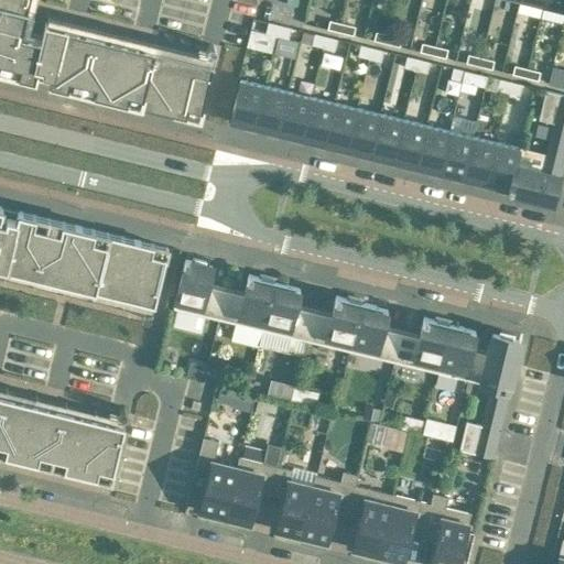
[(45,22),(43,32),(29,29),(35,0),(0,0),(0,69),(199,119),(213,63),(212,63),(214,55),(47,15),(46,22),(45,22)]
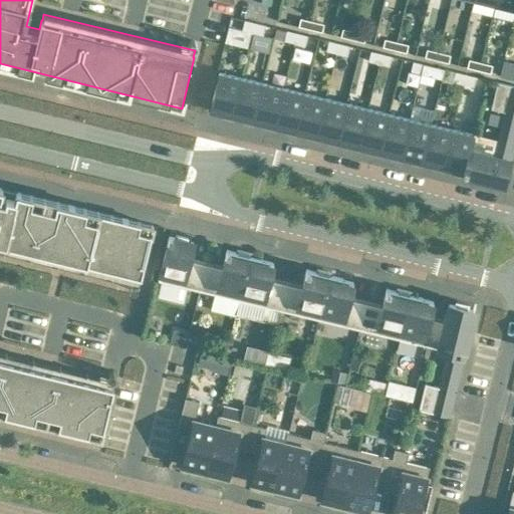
[(513,0),(494,0),(494,4),(513,8),(513,0)]
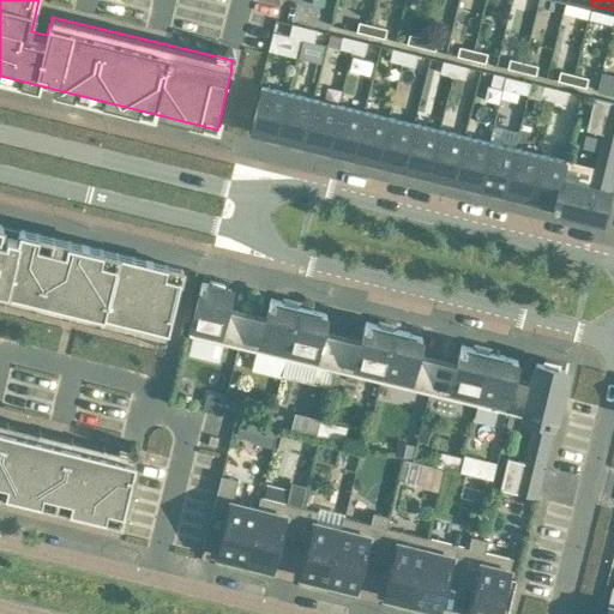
[(356,31),(371,35),(373,25),(359,22),(356,31)]
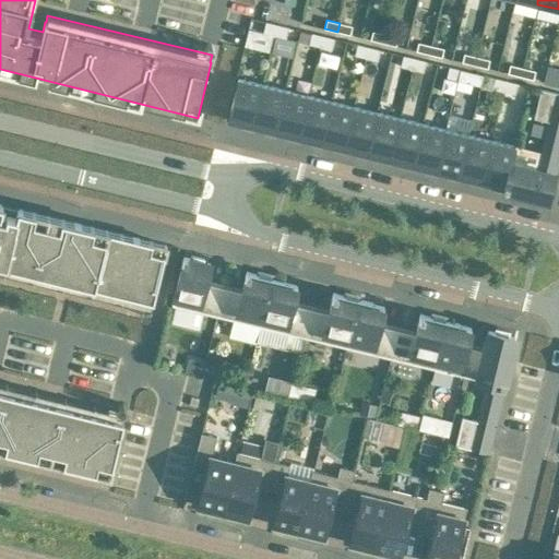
[(263,33),(274,35),(276,25),(265,22),(263,33)]
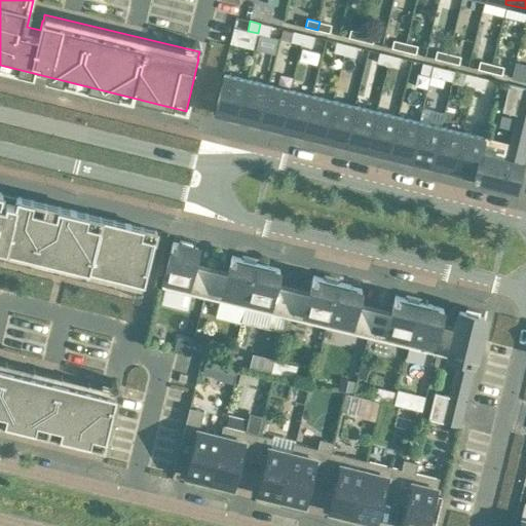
[(320,22),(317,30),(329,33),(331,25),(320,22)]
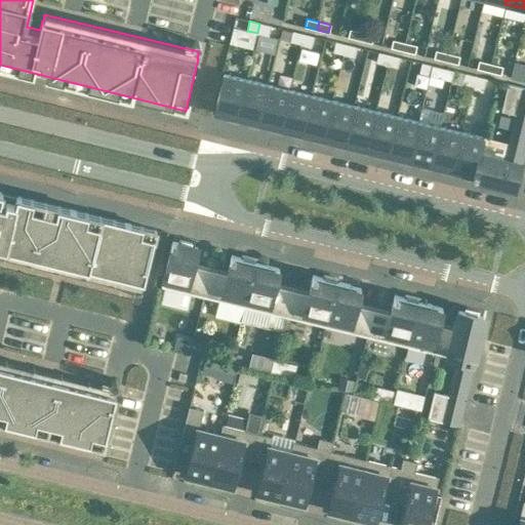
[(271,26),(259,24),(257,33),(268,36),(271,26)]
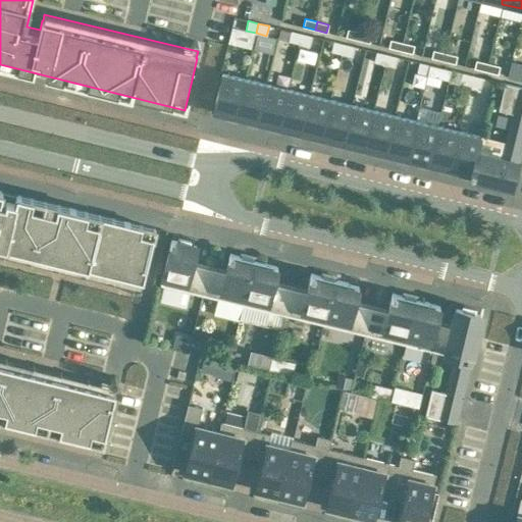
[(346,37),(358,40),(359,32),(348,29),(346,37)]
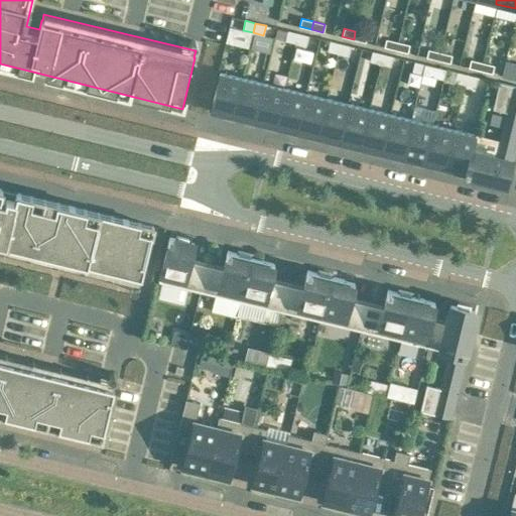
[(295,43),(297,33),(287,30),(285,40),(295,43)]
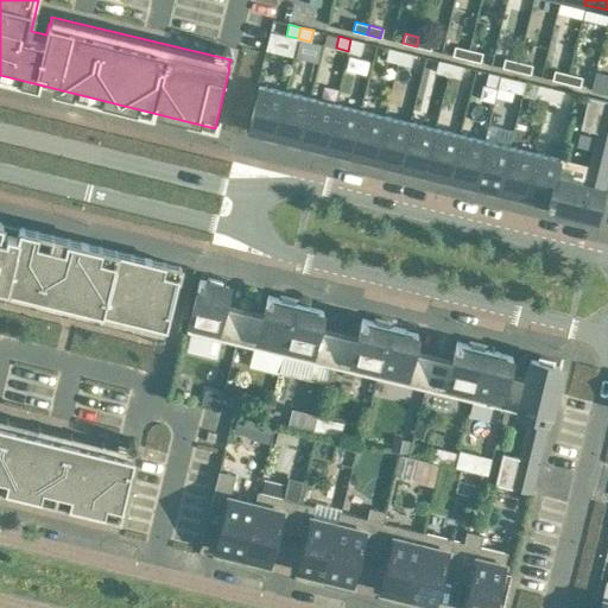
[(418,37),(417,46),(430,50),(432,40),(418,37)]
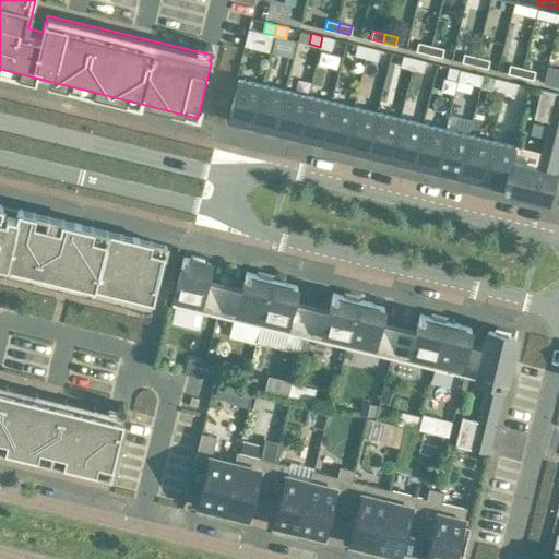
[(334,38),(322,36),(320,47),(331,49),(334,38)]
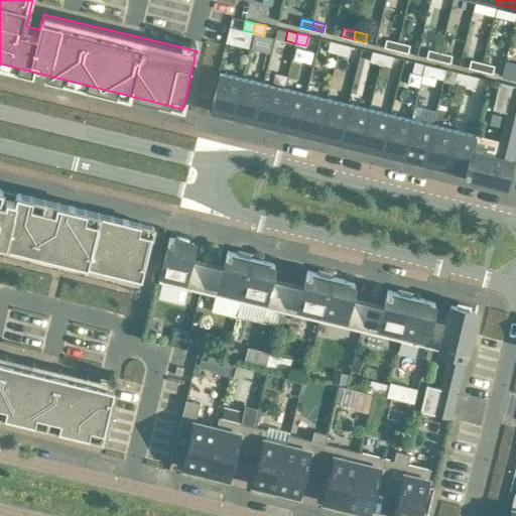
[(384,47),(396,49),(397,42),(386,39),(384,47)]
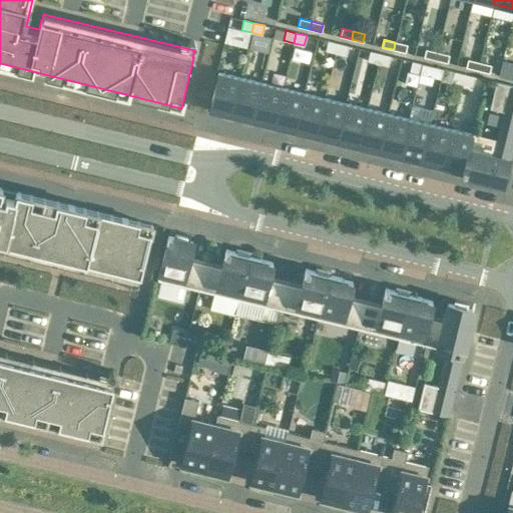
[(336,53),(338,43),(328,41),(326,51),(336,53)]
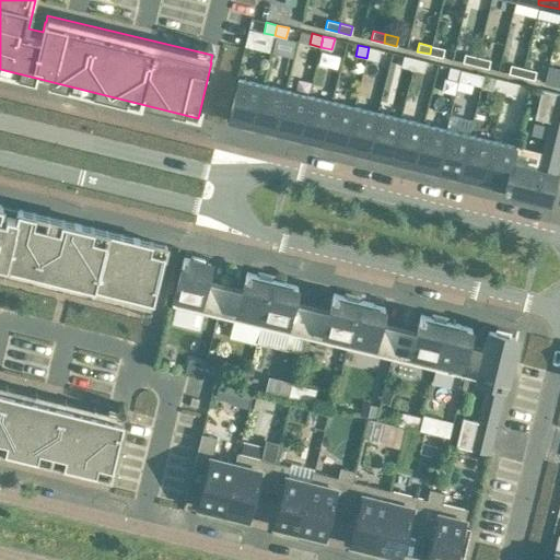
[(431,46),(430,54),(442,57),(444,48),(431,46)]
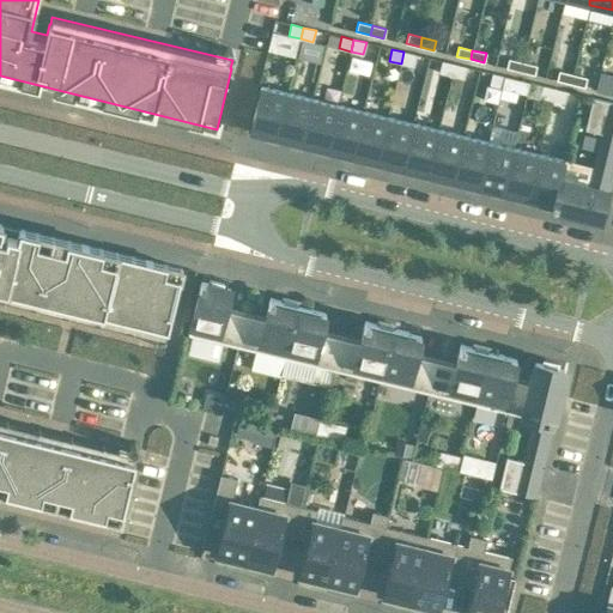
[(417,55),(404,52),(401,64),(413,67),(417,55)]
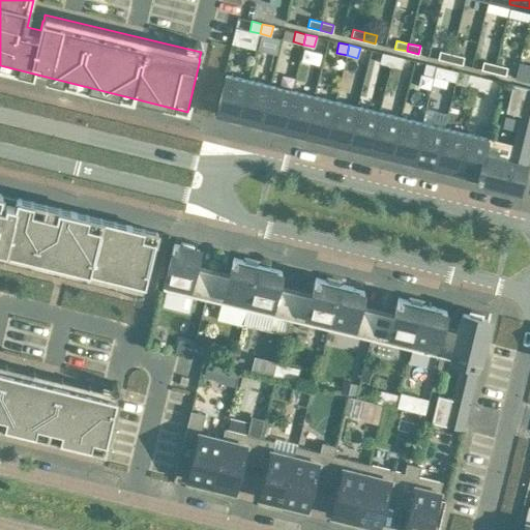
[(490,46),(488,54),(495,56),(497,48),(490,46)]
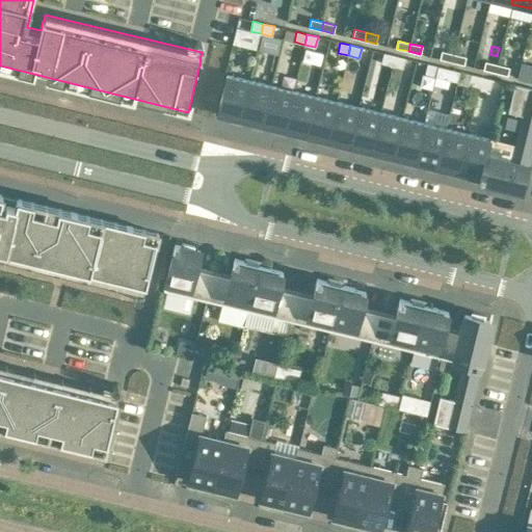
[(440,59),(451,62),(453,54),(442,51),(440,59)]
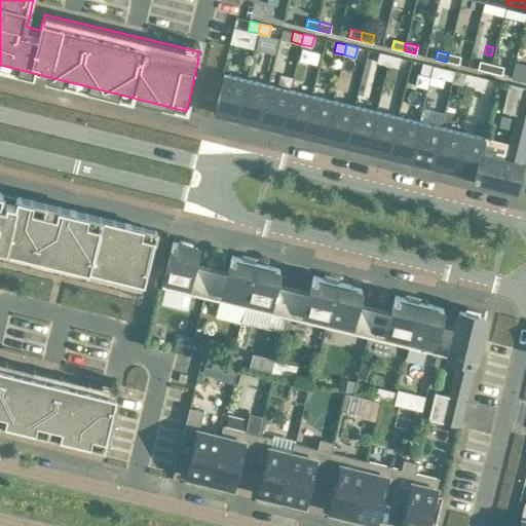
[(387,65),(389,54),(379,52),(377,63),(387,65)]
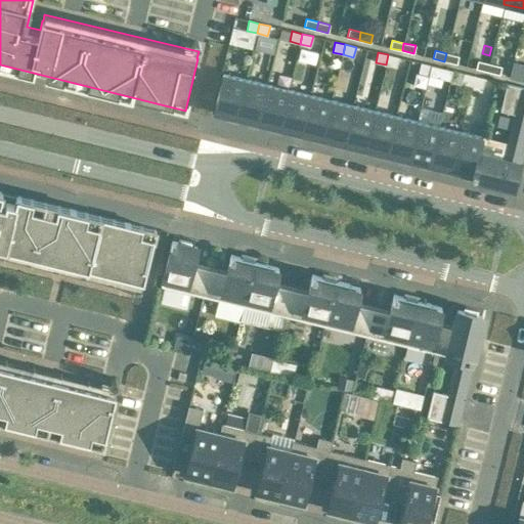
[(446,53),(444,61),(456,64),(459,56),(446,53)]
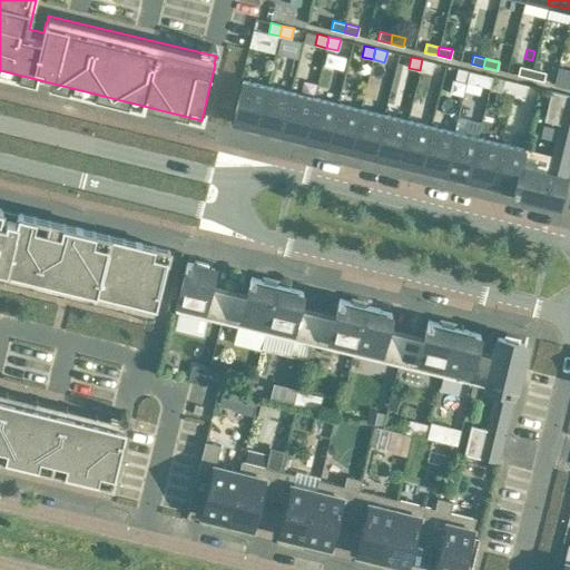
[(434,62),(422,59),(420,70),(431,74),(434,62)]
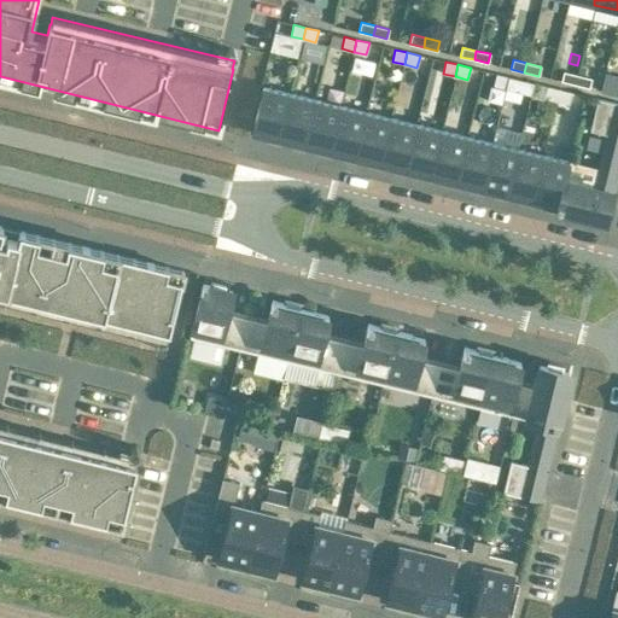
[(561,81),(575,85),(577,75),(564,71),(561,81)]
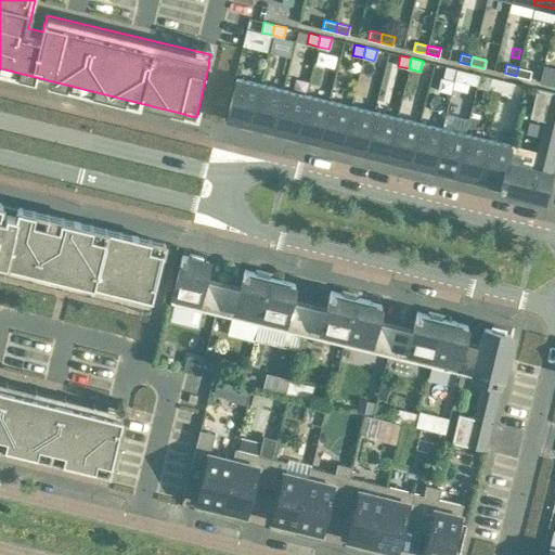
[(454,80),(456,69),(446,66),(443,77),(454,80)]
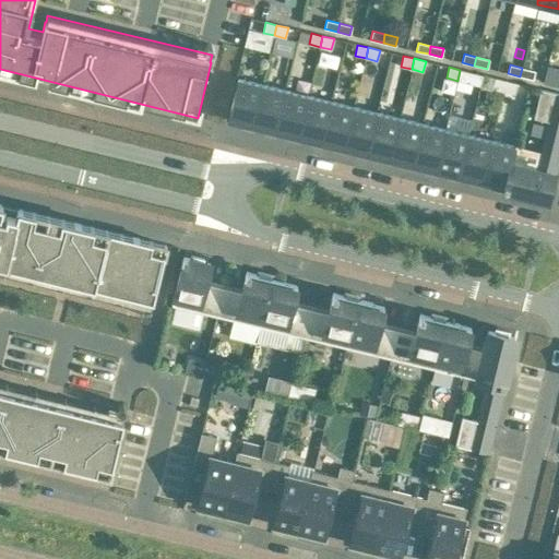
[(558,85),(558,69),(548,67),(545,82),(558,85)]
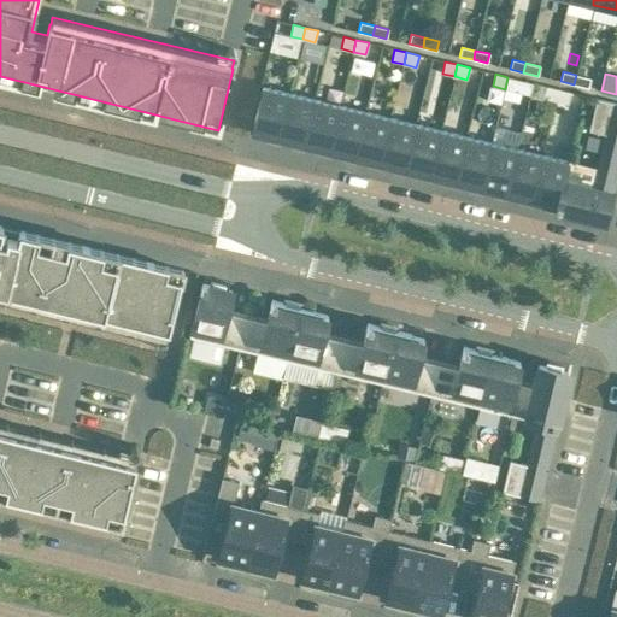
[(576,75),(574,84),(588,88),(591,78),(576,75)]
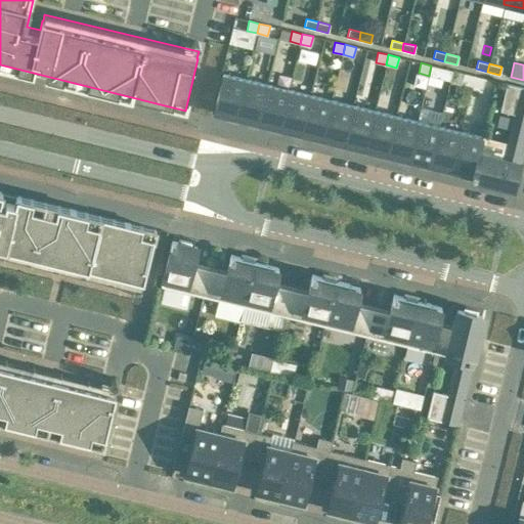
[(431,66),(429,76),(450,81),(452,71),(442,68),(431,66)]
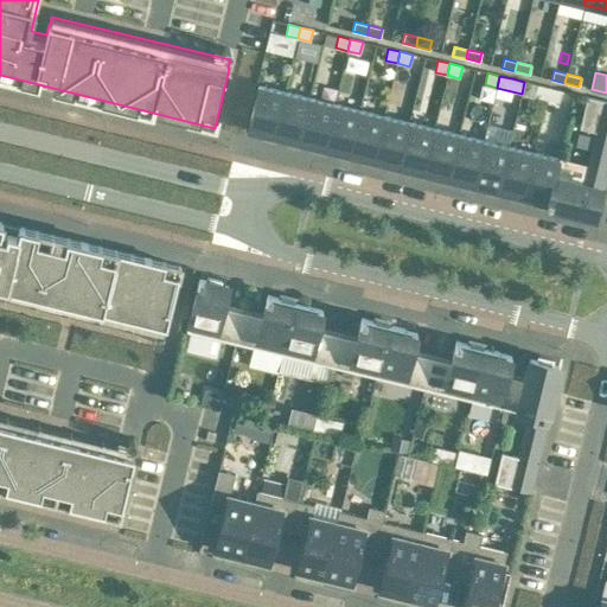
[(547,100),(549,88),(537,84),(535,96),(542,98),(547,100)]
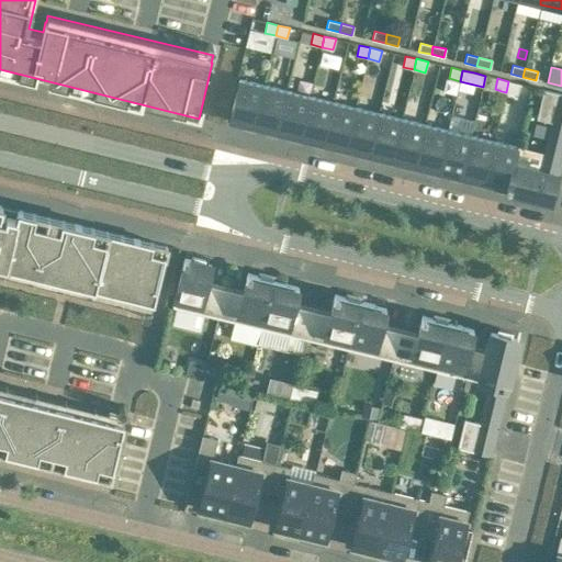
[(253,130),(263,85),(239,79),(229,120),(245,123),(244,127),(253,130)]
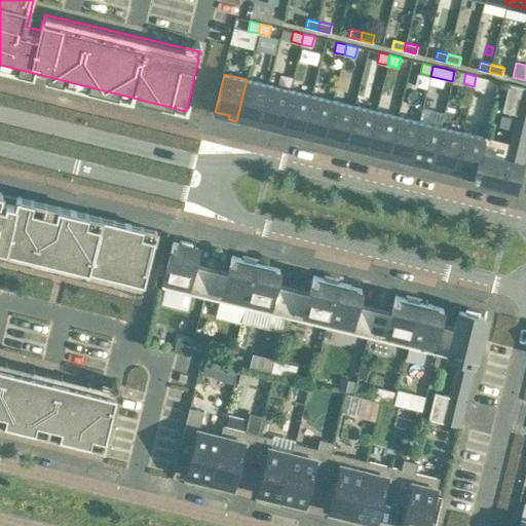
[(486,78),(476,76),(474,86),(484,88),(486,78)]
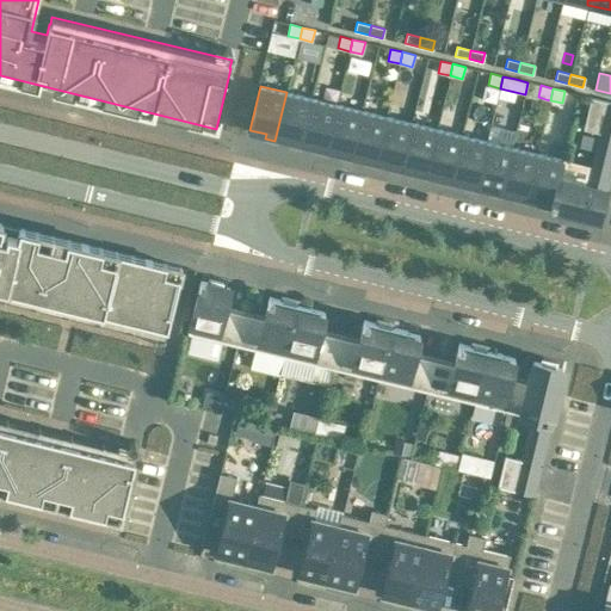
[(312,98),(287,92),(275,141),(276,141),(277,136),(291,140),(290,144),(300,147),(312,98)]
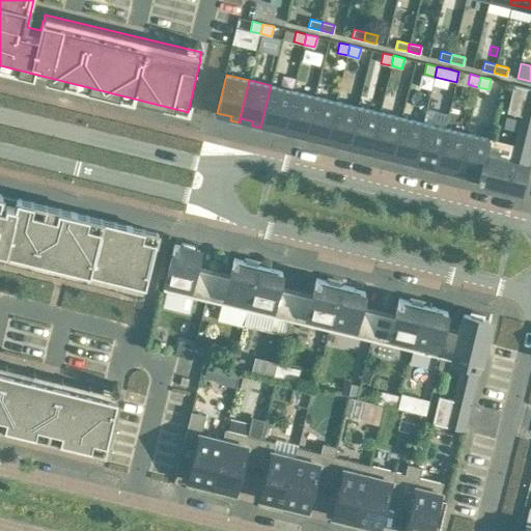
[(462,83),(458,94),(471,98),(474,86),(468,84),(462,83)]
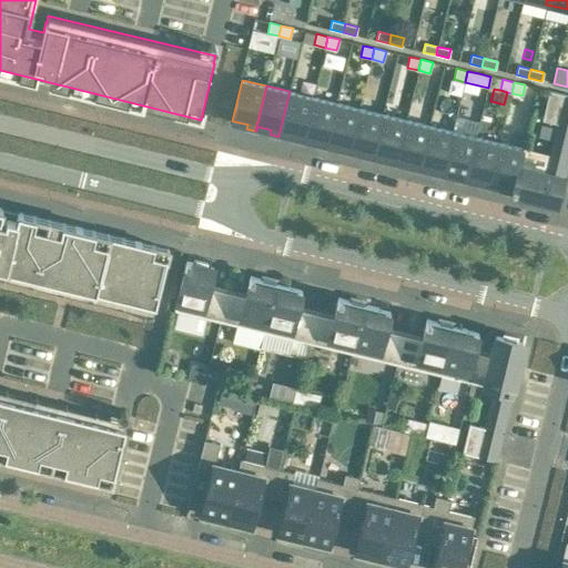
[(293,140),(302,142),(313,97),(290,91),(279,137),(280,137),(281,132),(294,135),(293,140)]
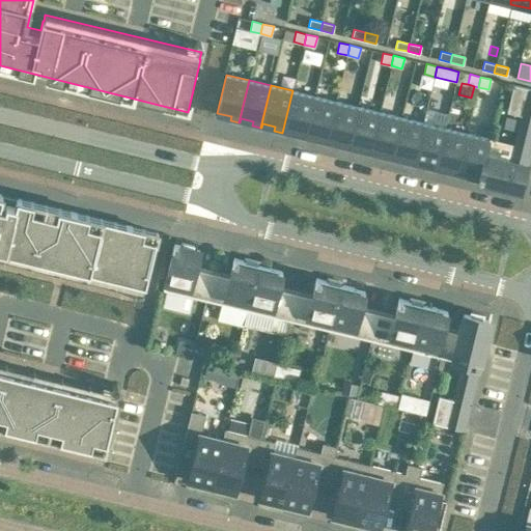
[(488,138),(478,180),(479,182),(479,179),(481,179),(520,189),(520,188),(526,164),(527,160),(528,154),(530,141),(530,88),(513,85),(507,112),(521,115),(513,144),(488,138)]
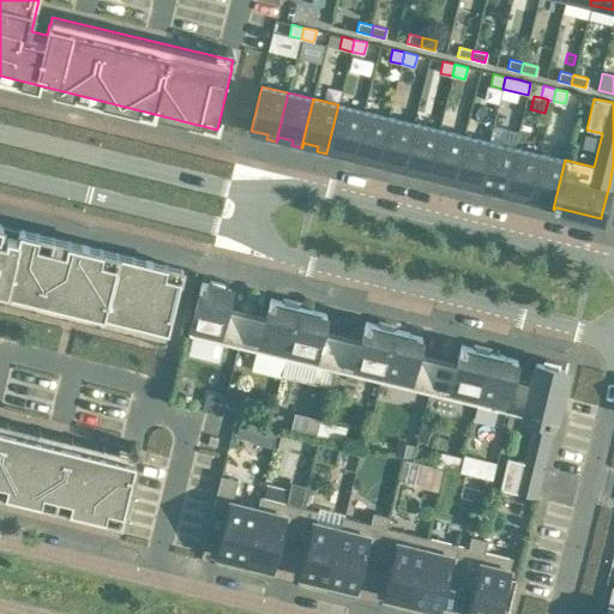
[(363,110),(338,104),(326,154),(327,154),(329,149),(343,152),(342,157),(351,160),(363,110)]
